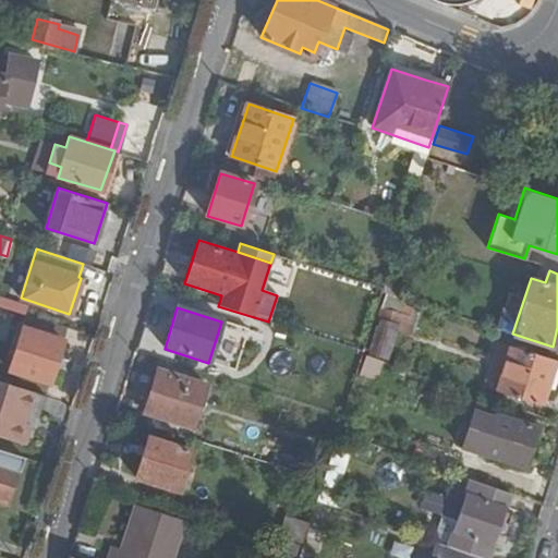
[(376,307),(362,351),(385,359),(398,315),(376,307)]
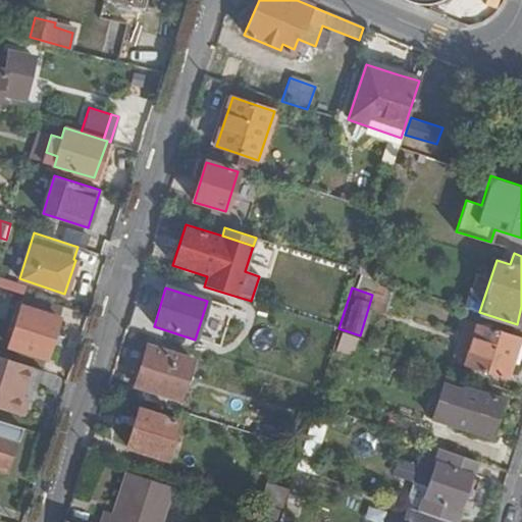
[(61,306),(24,295),(8,346),(46,357),(61,306)]
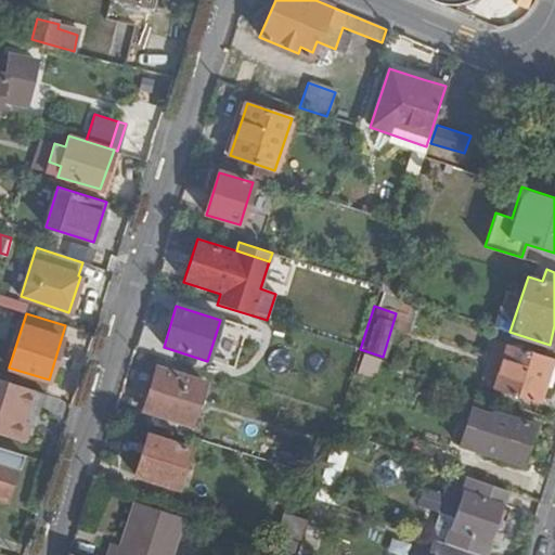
[(554,359),(507,345),(493,389),(537,403),(543,381),(547,383),(554,359)]
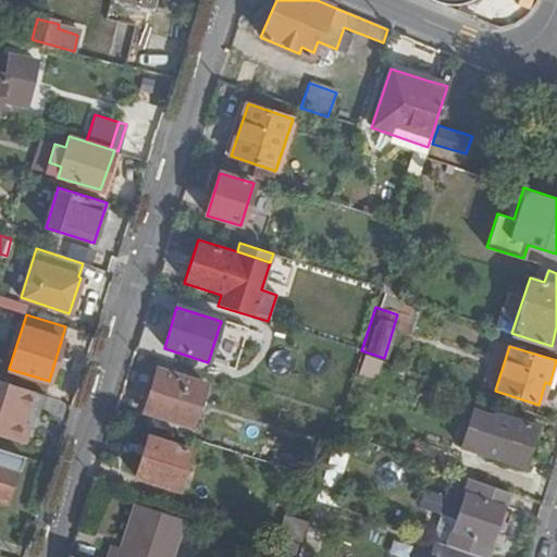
[(207,385),(157,369),(144,412),(194,428),(207,385)]
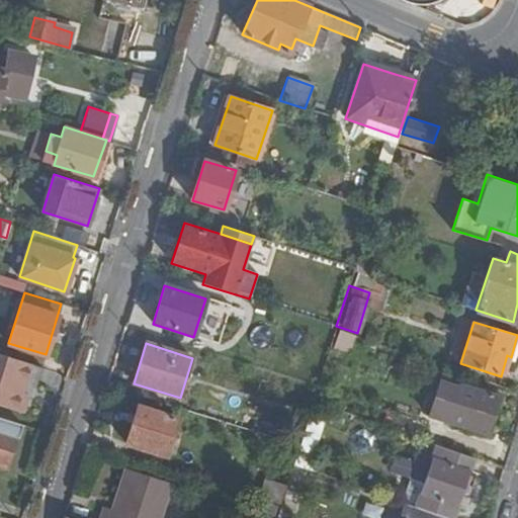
[(19,358),(0,352),(0,403),(11,406),(15,386),(10,384),(19,358)]
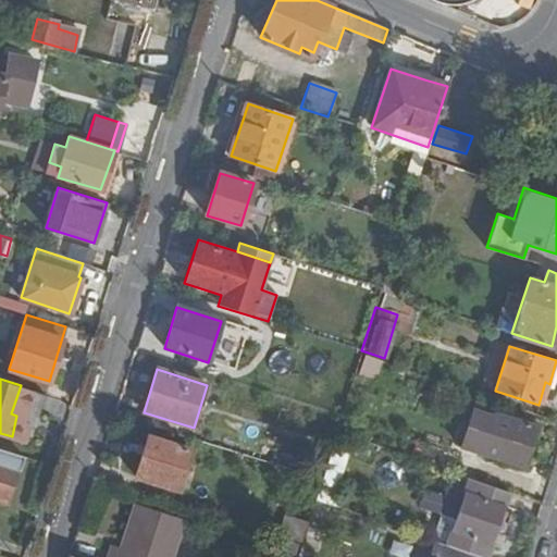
[(525,448),(532,426),(473,407),(461,445),(520,465),(525,448)]
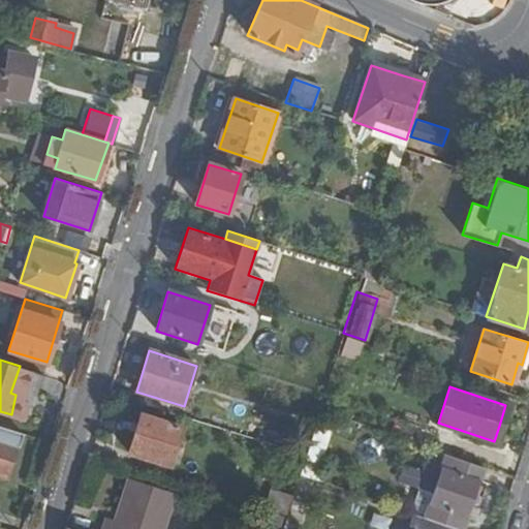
[(182,429),(138,416),(128,454),(169,466),(182,429)]
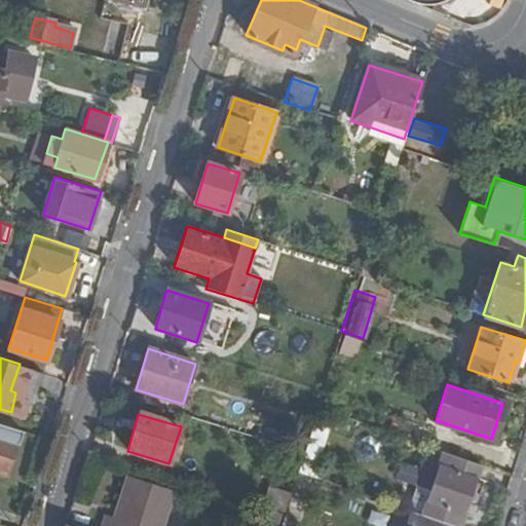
[(21,430),(0,423),(0,474),(6,476),(21,430)]
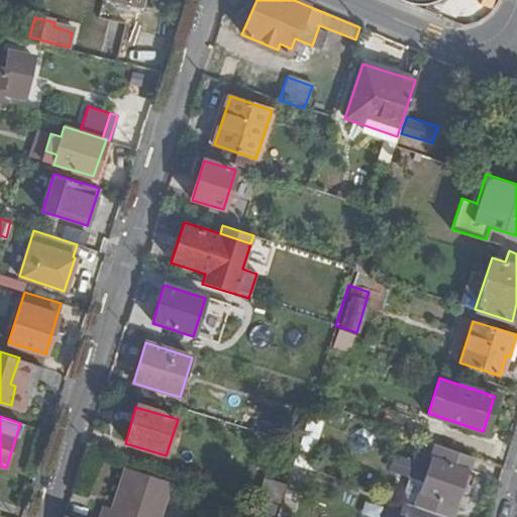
[(306,417),(297,446),(295,450),(308,455),(318,421),(306,417)]
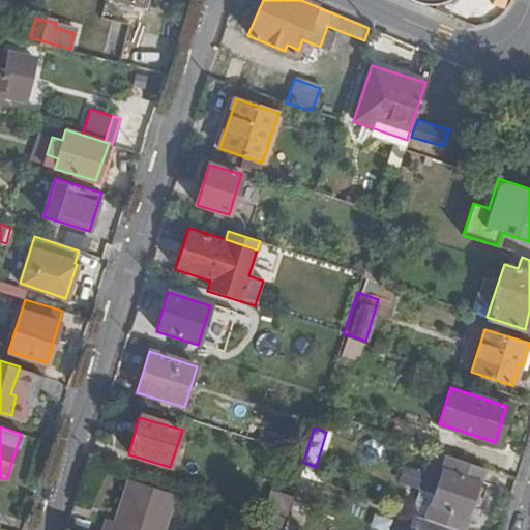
[(304,458),(289,452),(285,465),(299,470),(302,462),(304,458)]
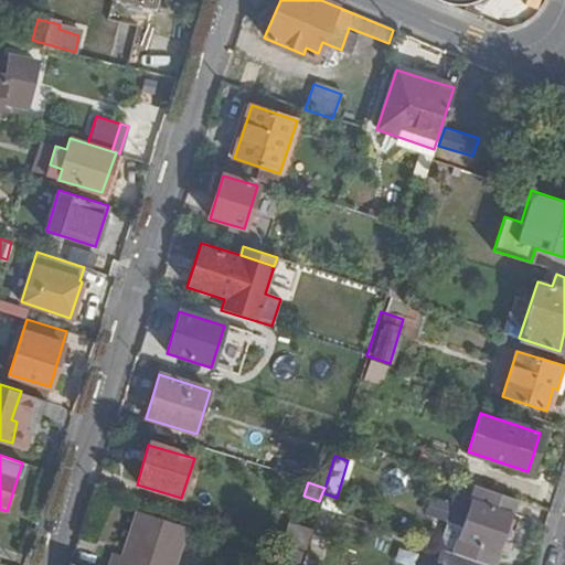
[(511,515),(516,499),(476,486),(452,554),(484,564),(493,564),(498,554),(494,553),(501,532),(508,513),(511,515)]
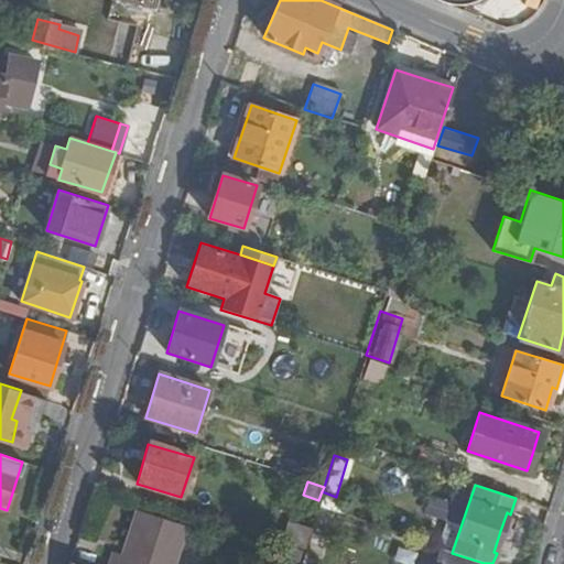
[(444,517),(448,502),(430,496),(424,510),(444,517)]
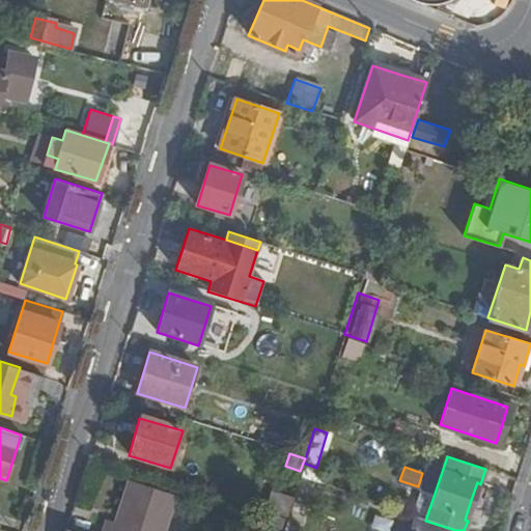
[(298,478),(294,492),(305,495),(308,482),(298,478)]
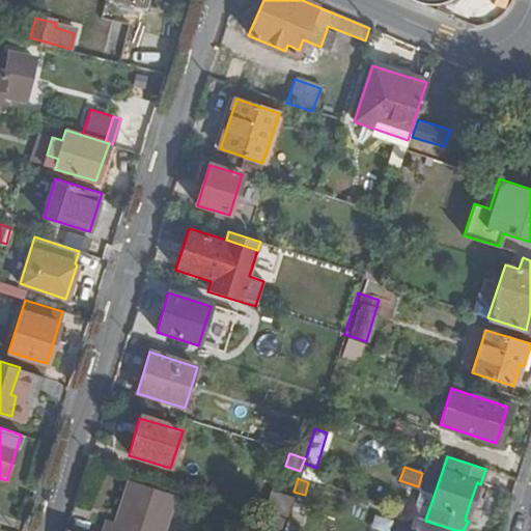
[(113,523),(136,530),(162,530),(174,498),(128,482),(113,523)]
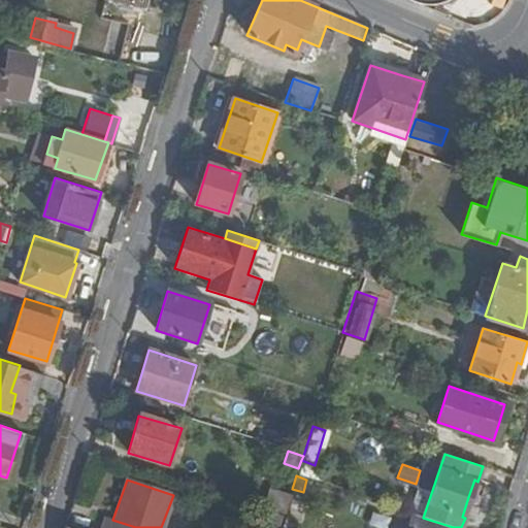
[(288,509),(289,491),(273,490),(271,508),(288,509)]
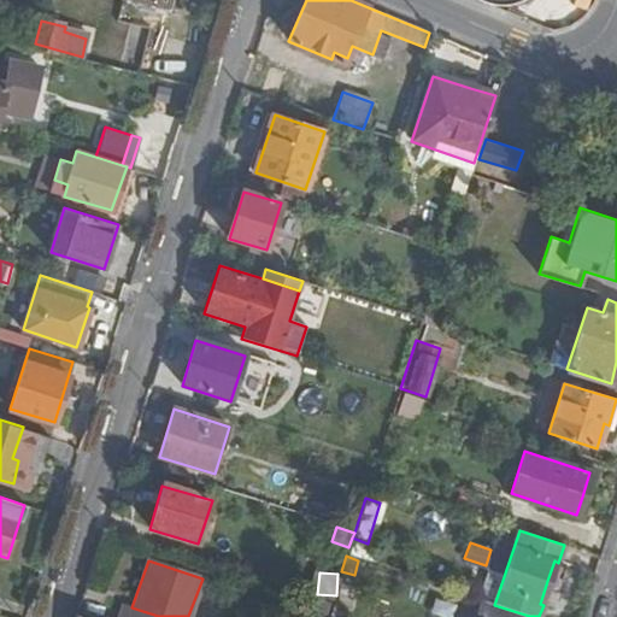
[(529,616),(494,605),(482,601),(477,615),(482,616),(481,616),(529,616)]
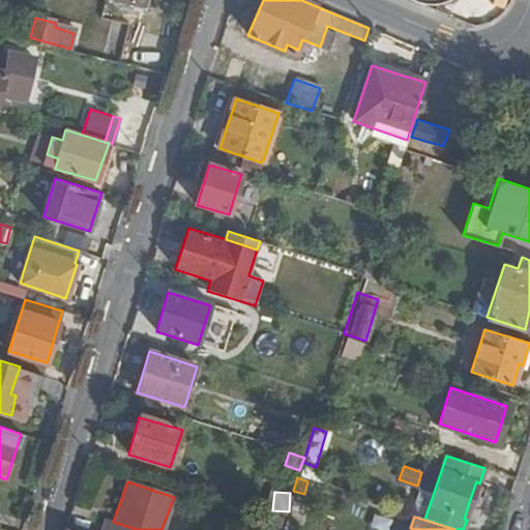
[(101,529),(136,529),(113,522),(106,519),(101,529)]
